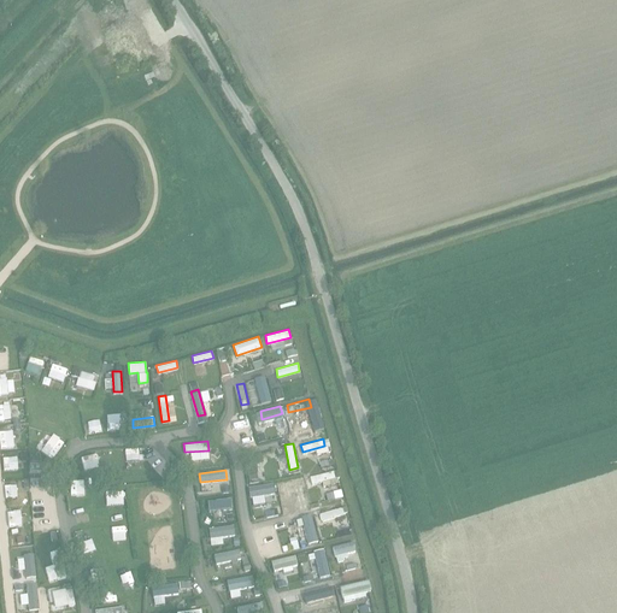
[(333,470),(310,476),(311,483),(335,477),(333,470)]
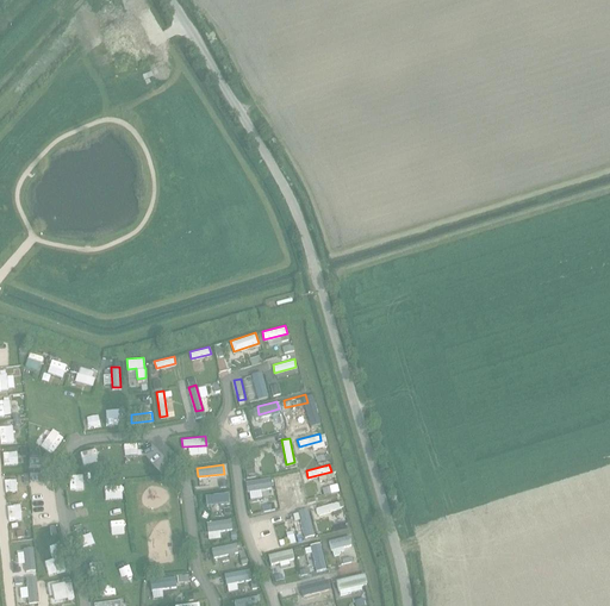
[(299,479),(299,472),(279,475),(279,481),(299,479)]
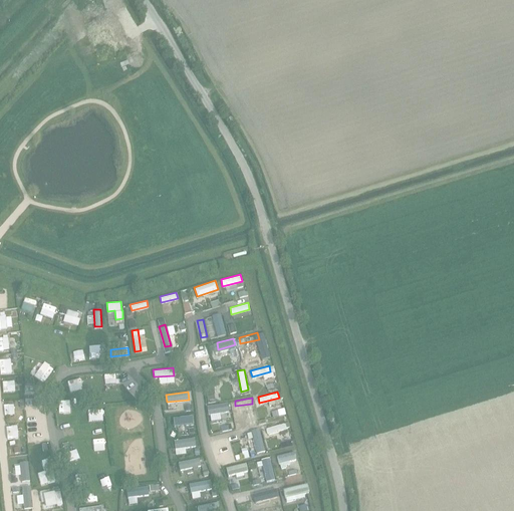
[(211,406),(212,412),(229,409),(228,403),(211,406)]
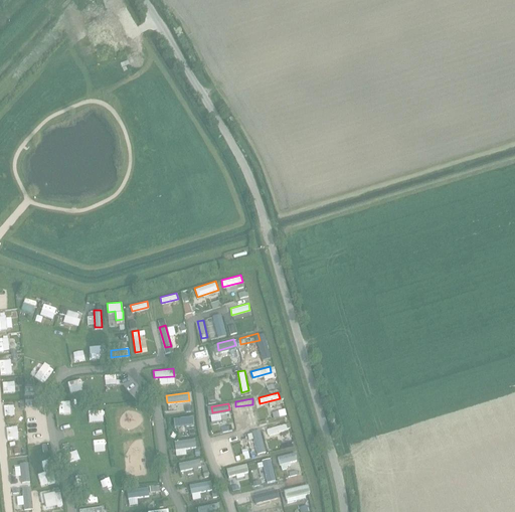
[(192,415),(173,417),(174,427),(193,423),(192,415)]
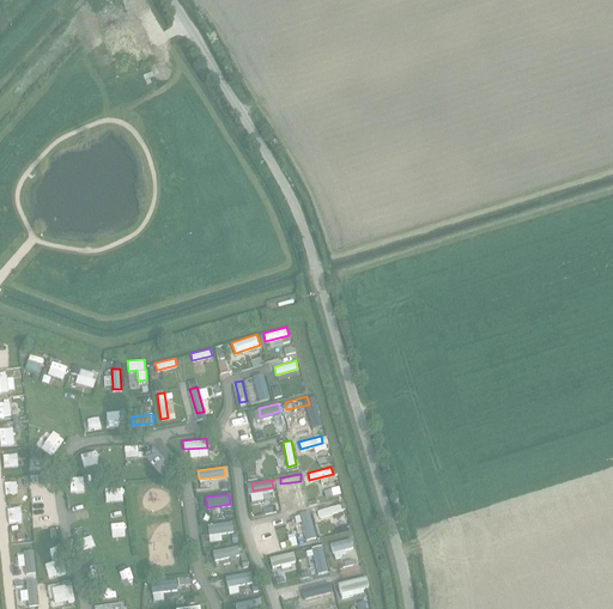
[(340,503),(317,510),(320,516),(341,510),(340,503)]
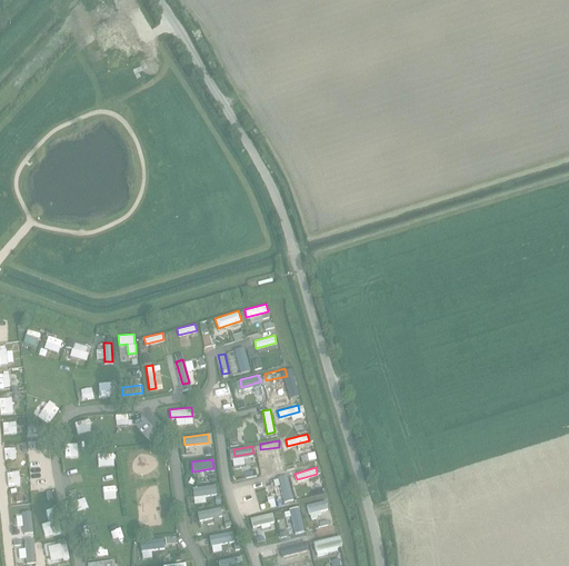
[(285,500),(293,499),(287,474),(278,477),(285,500)]
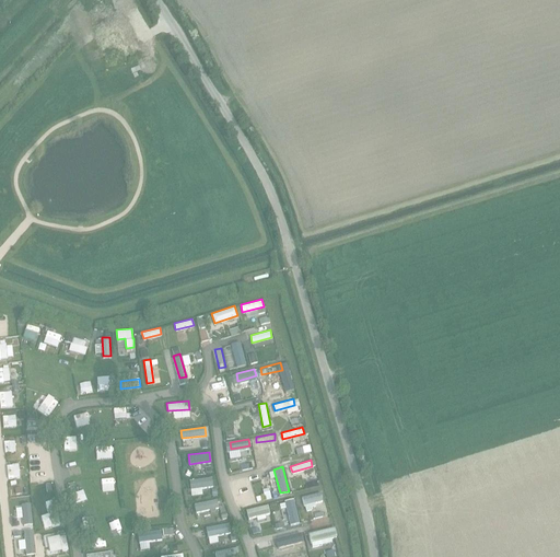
[(319,491),(302,496),(304,505),(322,500),(319,491)]
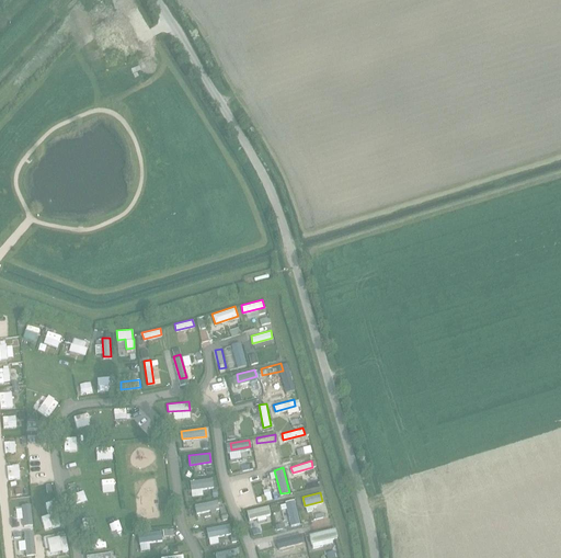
[(295,504),(293,498),(275,503),(276,510),(295,504)]
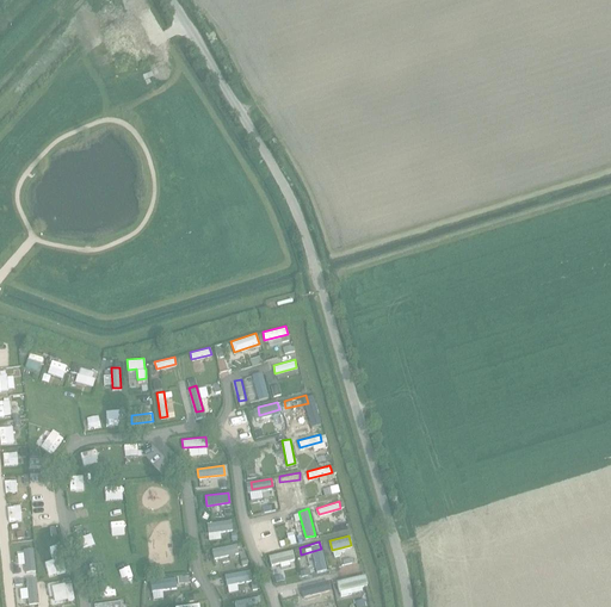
[(214,557),(238,552),(236,543),(211,549),(214,557)]
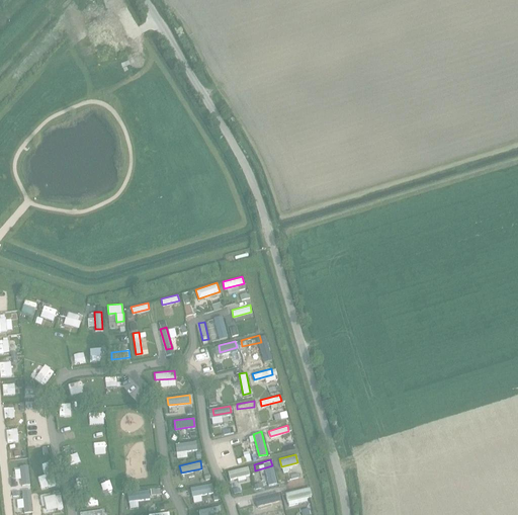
[(41,463),(49,486),(56,484),(49,461),(41,463)]
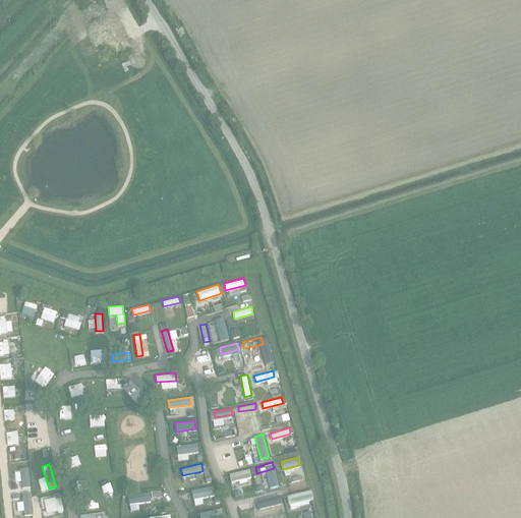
[(231,479),(247,474),(246,469),(230,473),(231,479)]
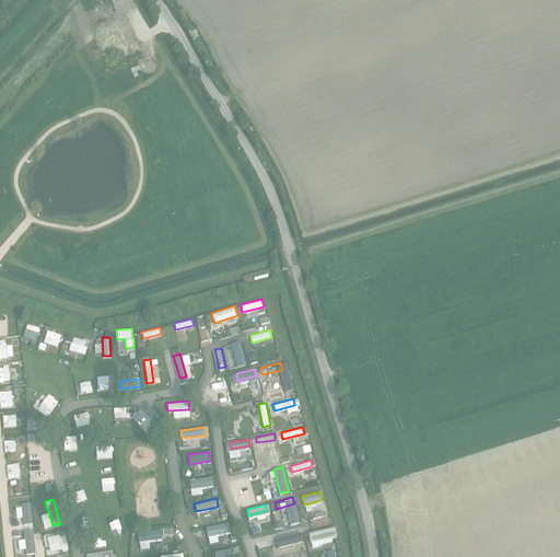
[(206,528),(207,536),(230,532),(229,522),(206,528)]
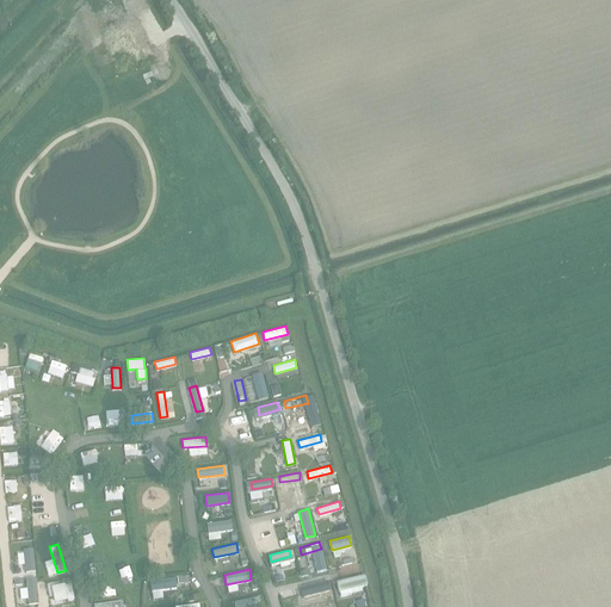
[(339,589),(362,584),(360,575),(337,581),(339,589)]
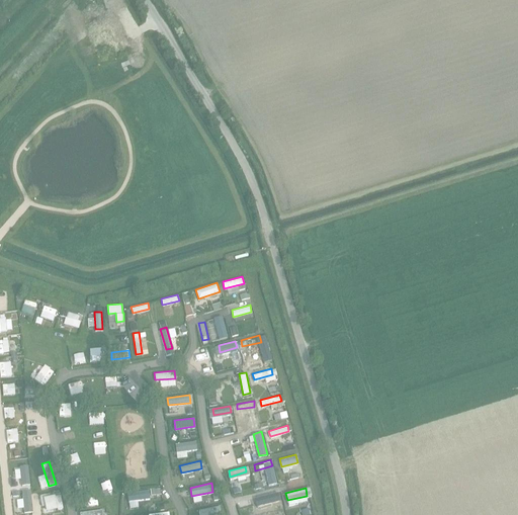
[(127,493),(128,500),(151,497),(150,490),(127,493)]
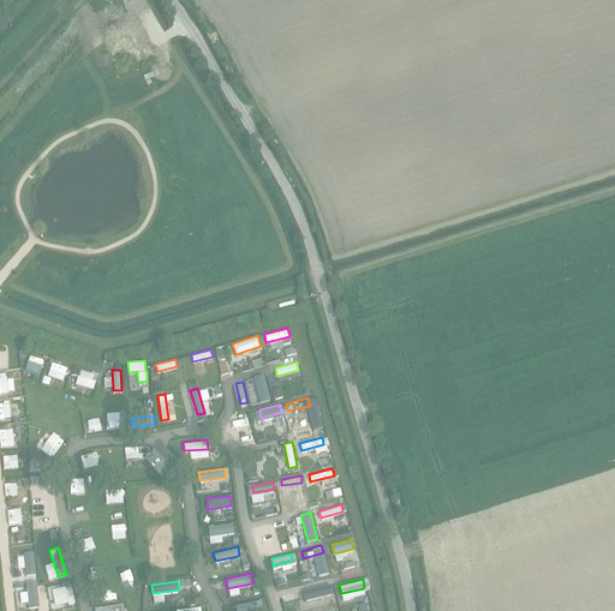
[(303,589),(304,598),(330,592),(328,583),(303,589)]
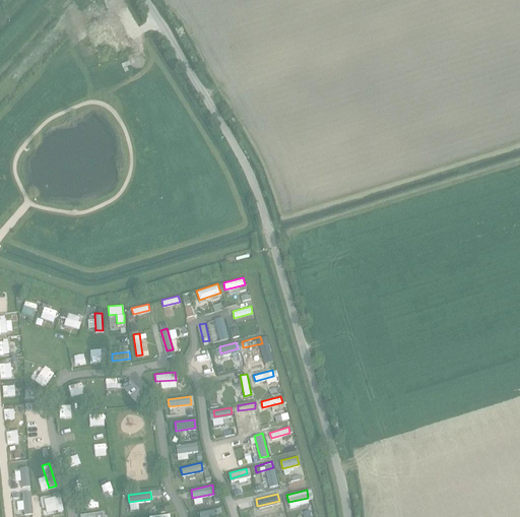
[(200,511),(200,516),(209,516),(222,515),(220,507),(200,511)]
